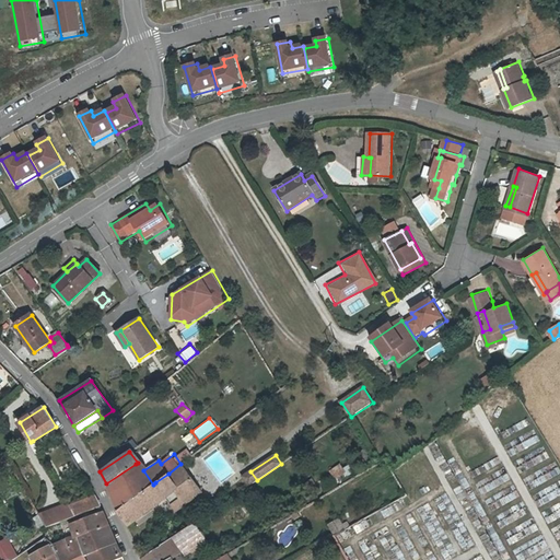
[(329,470),(335,482),(353,474),(348,462),(329,470)]
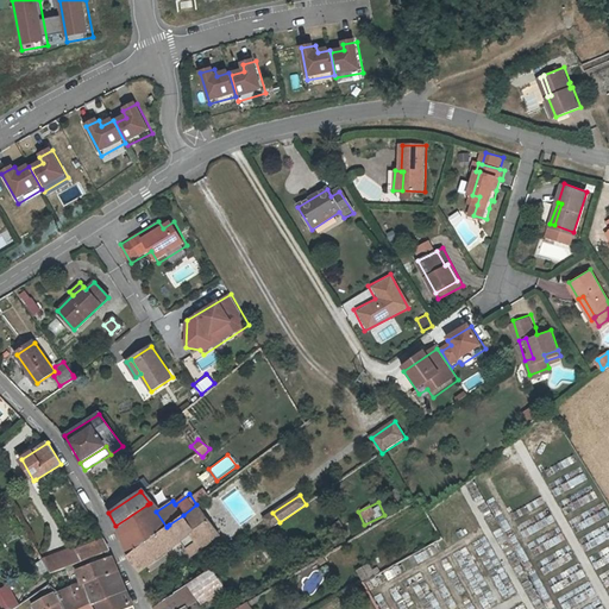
[(127,556),(167,527),(156,512),(155,513),(148,504),(115,526),(123,539),(120,540),(127,556)]
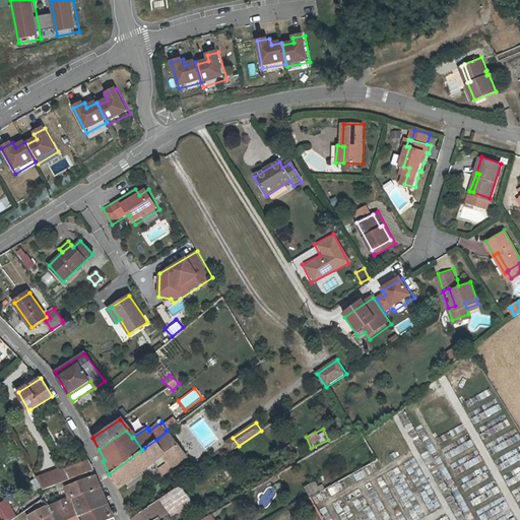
[(185,454),(168,431),(156,440),(167,453),(170,450),(177,462),(185,454)]
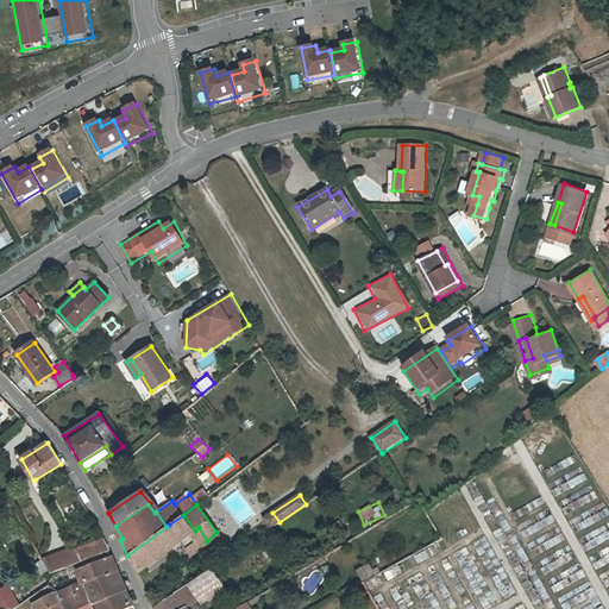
[(272,527),(280,522),(272,513),(265,518),(272,527)]
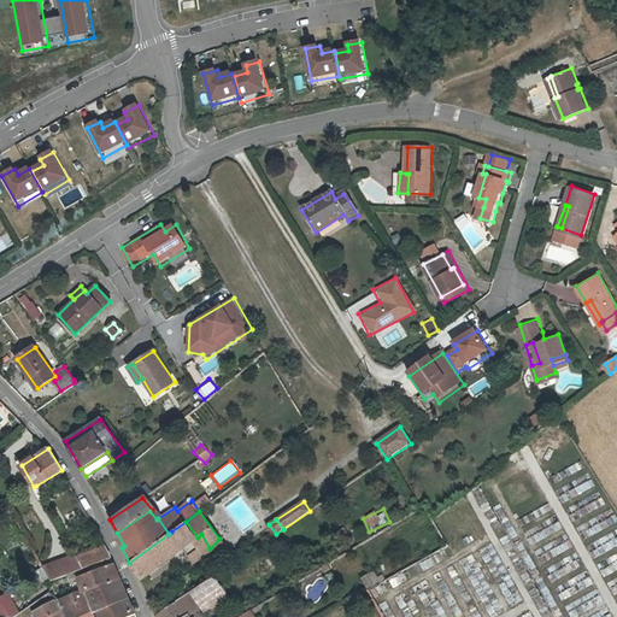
[(198,538),(186,522),(171,532),(169,534),(129,563),(140,579),(183,547),(184,546),(191,554),(189,556),(195,562),(210,548),(201,534),(198,538)]
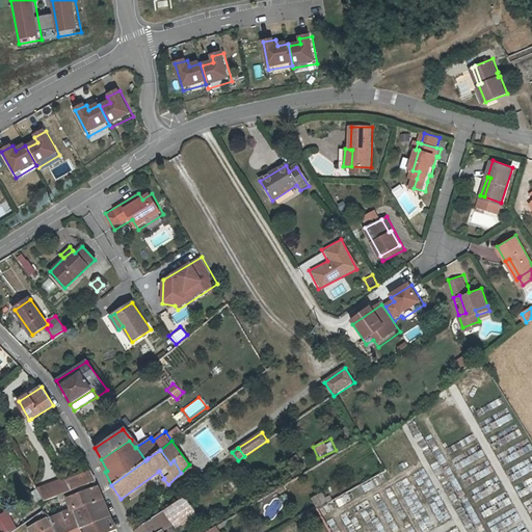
[(68,482),(73,490),(95,482),(89,473),(68,482)]
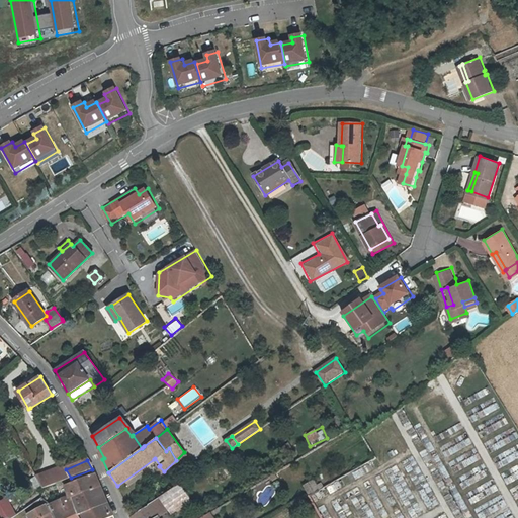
[(63,482),(71,478),(66,469),(63,465),(35,477),(41,489),(42,489),(63,482)]
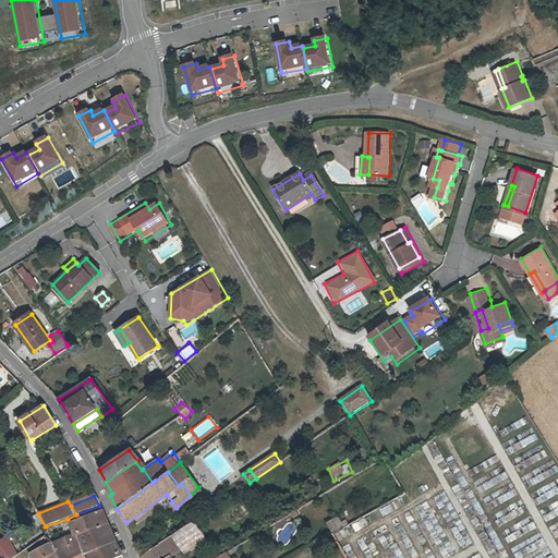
[(98,549),(116,542),(102,512),(70,525),(75,536),(89,531),(98,549)]
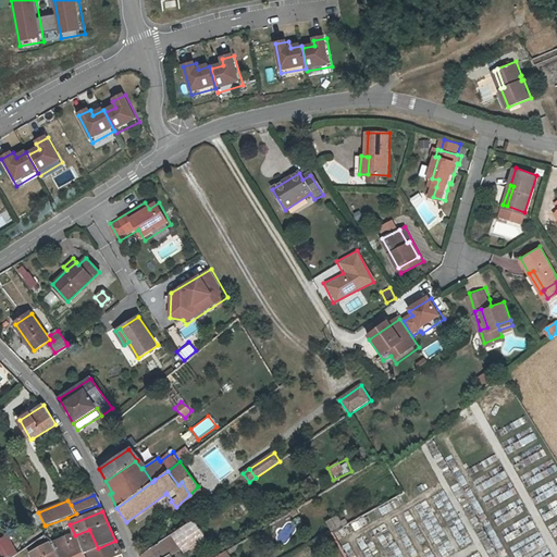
[(327,522),(334,534),(350,525),(347,520),(343,522),(339,516),(327,522)]
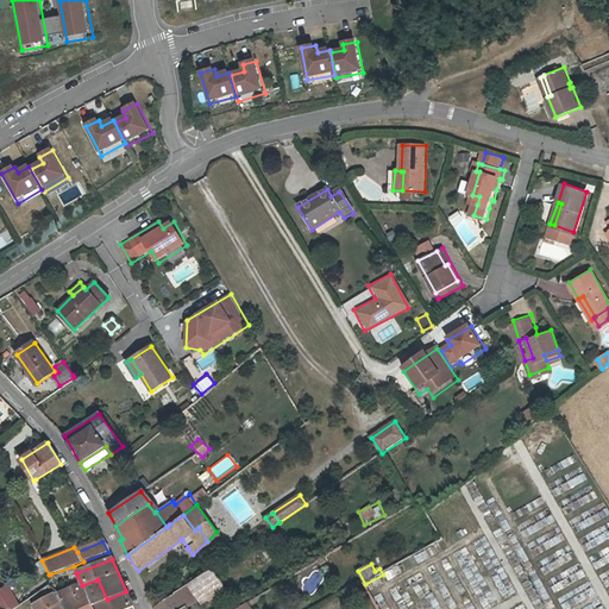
[(384,571),(387,579),(400,575),(396,566),(384,571)]
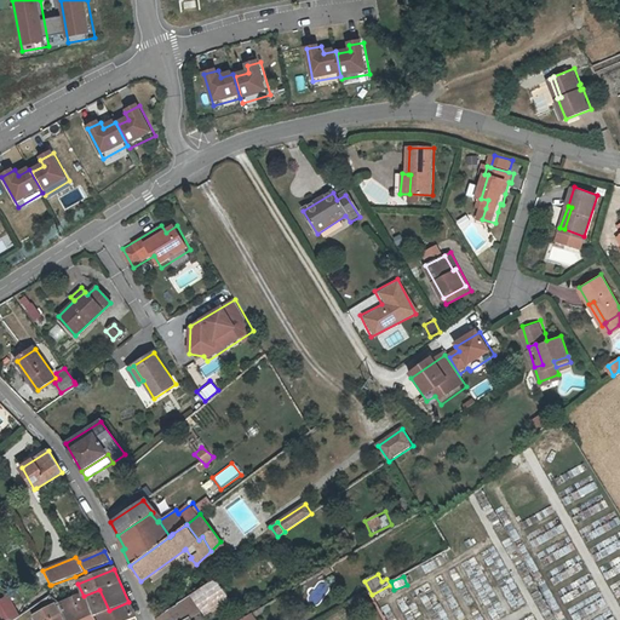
[(201,587),(214,607),(228,600),(214,579),(207,584),(201,587)]
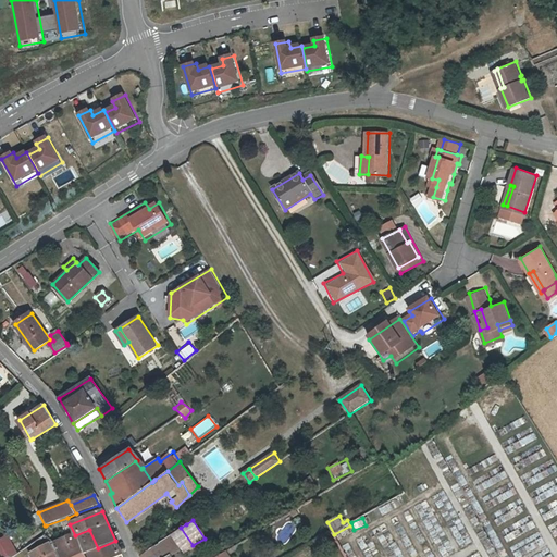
[(181,528),(171,534),(178,546),(182,553),(193,545),(181,528)]
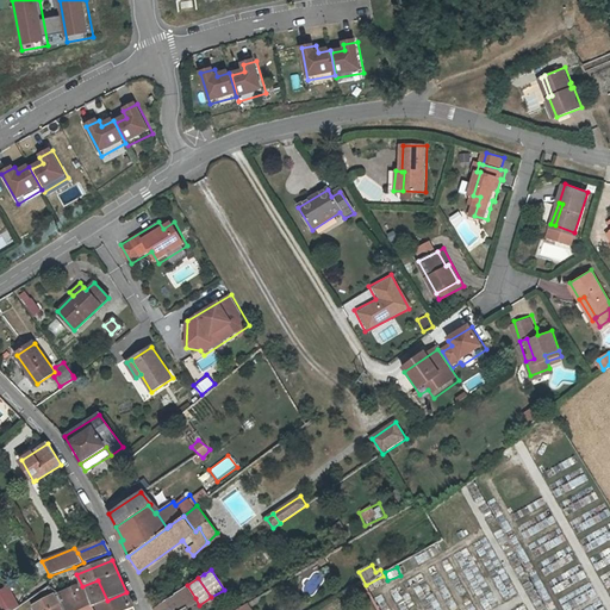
[(119,609),(131,605),(126,592),(107,601),(98,580),(82,586),(88,599),(92,608),(94,607),(95,609),(119,609)]
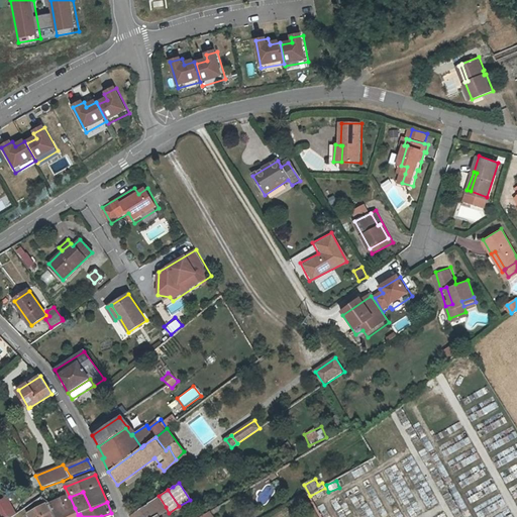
[(130,516),(158,516),(156,513),(166,507),(159,496),(147,503),(148,505),(132,516),(131,516),(130,516)]
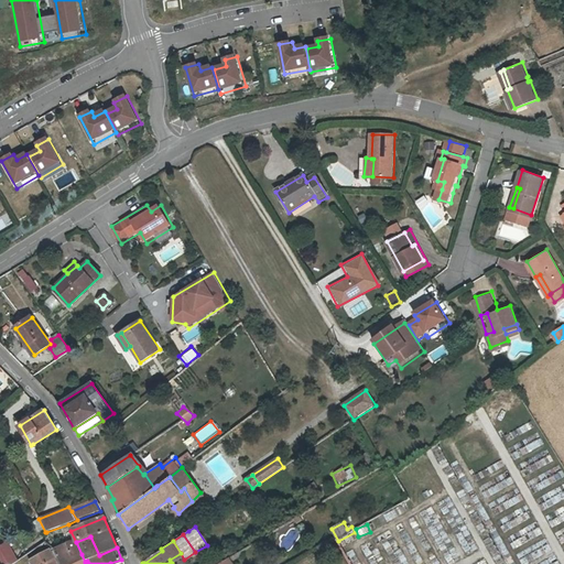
[(76,542),(66,545),(73,559),(82,554),(76,542)]
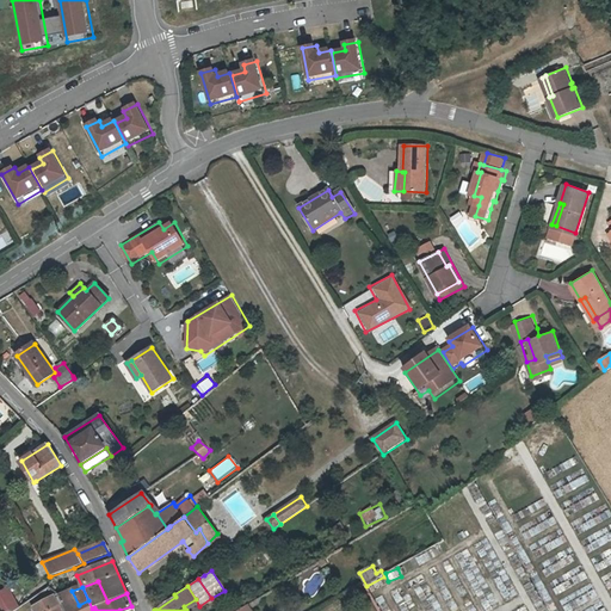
[(92,610),(92,609),(88,600),(79,605),(72,591),(59,597),(65,610),(92,610)]
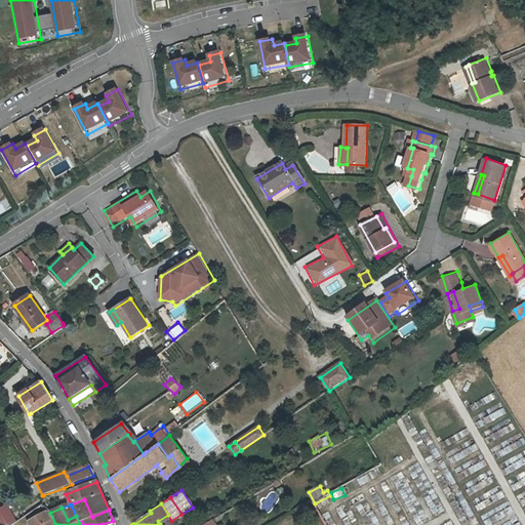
[(12,524),(15,524),(6,510),(0,513),(0,524),(12,524)]
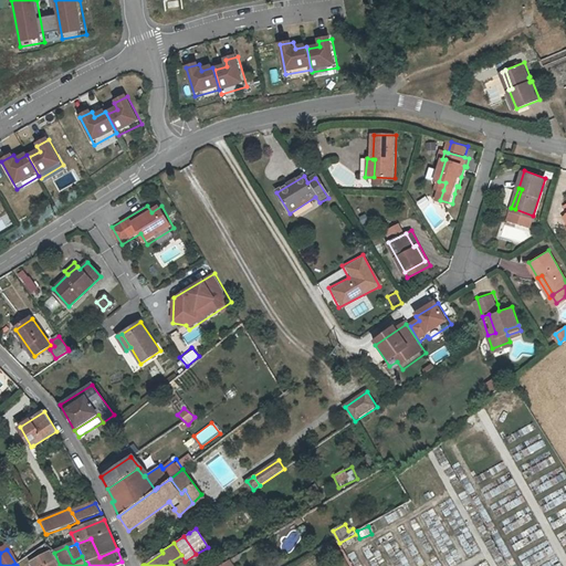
[(55,565),(50,554),(31,564),(31,565),(55,565)]
